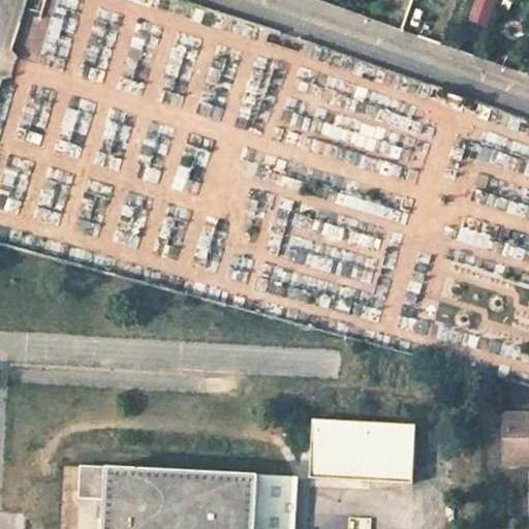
[(491,26),(496,0),(476,0),(473,22),(491,26)]
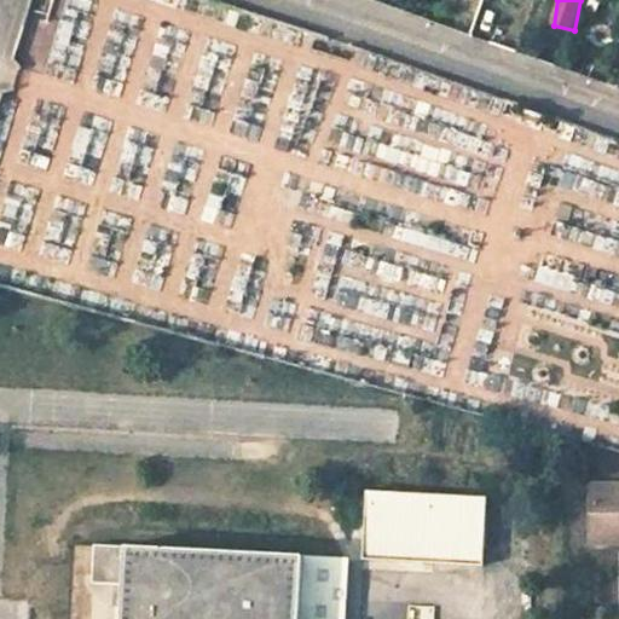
[(618,489),(611,490),(611,509),(585,509),(585,548),(618,547),(618,489)]
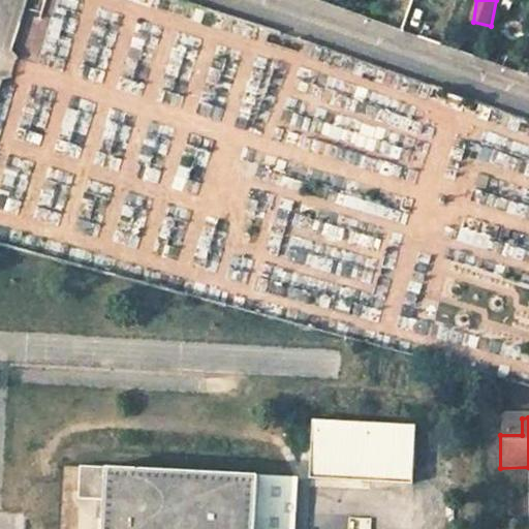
[(522,435),(522,418),(500,418),(500,435),(522,435)]
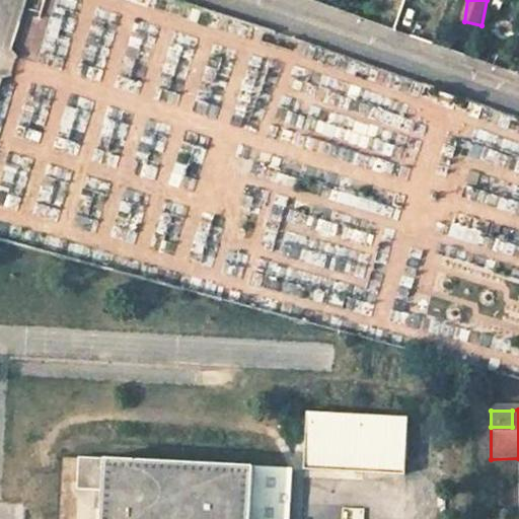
[(408,416),(307,412),(303,469),(365,472),(404,475),(408,416)]
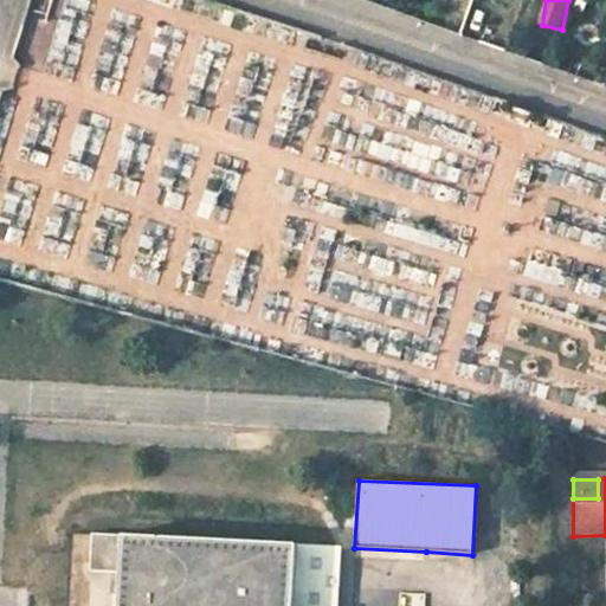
[(92,534),(90,572),(122,574),(124,536),(92,534)]
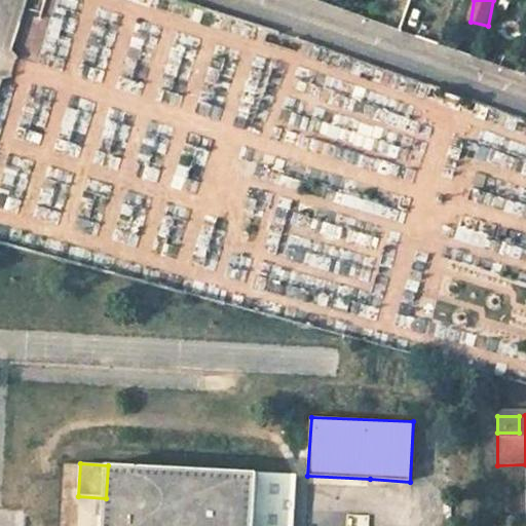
[(293,525),(295,513),(296,475),(295,475),(257,473),(108,465),(106,498),(103,525),(293,525)]
